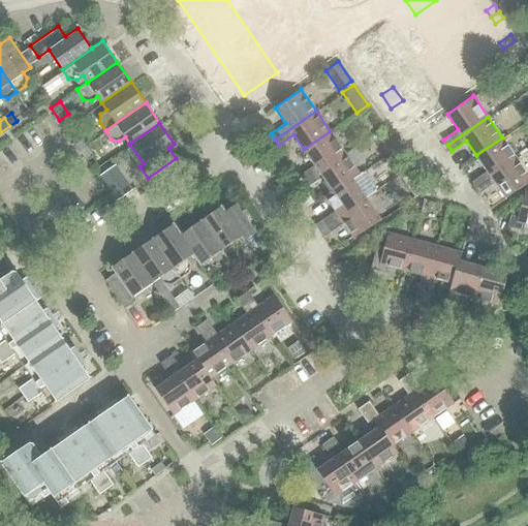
[(87,142),(80,131),(71,137),(79,148),(87,142)]
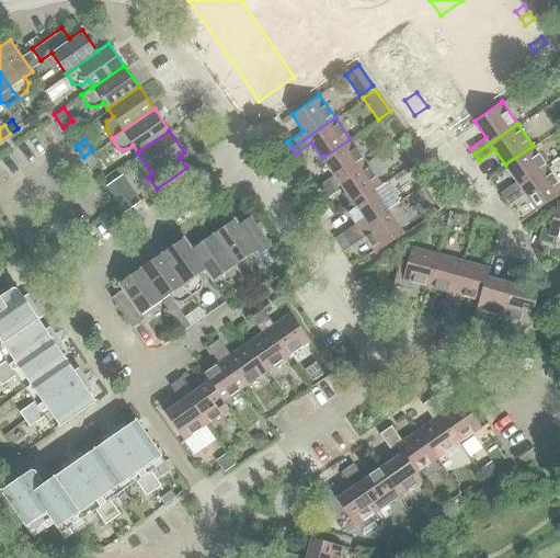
[(321,191),(365,160),(350,139),(322,158),(333,174),(318,184),(321,191)]
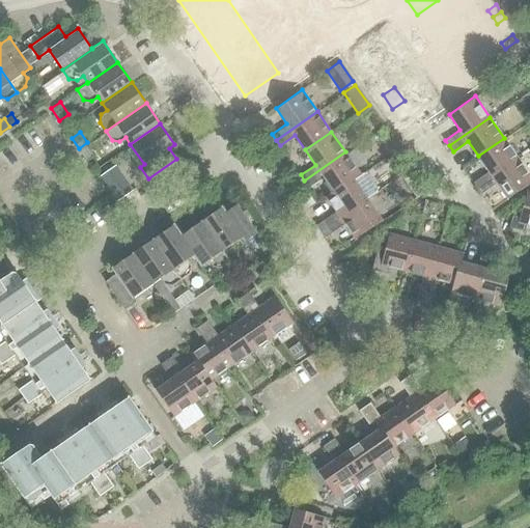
[(399,146),(392,135),(383,141),(391,153),(399,146)]
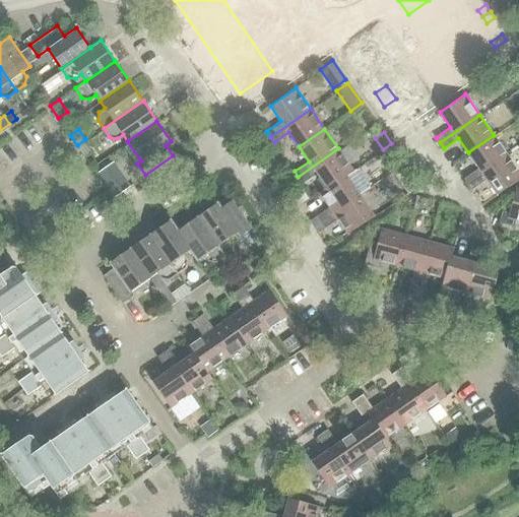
[(463,177),(467,183),(508,154),(494,135),(468,152),(477,168),(463,177)]
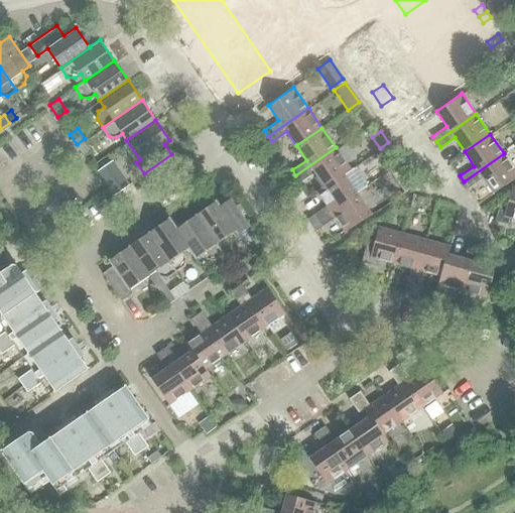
[(91,150),(85,140),(78,145),(84,154),(91,150)]
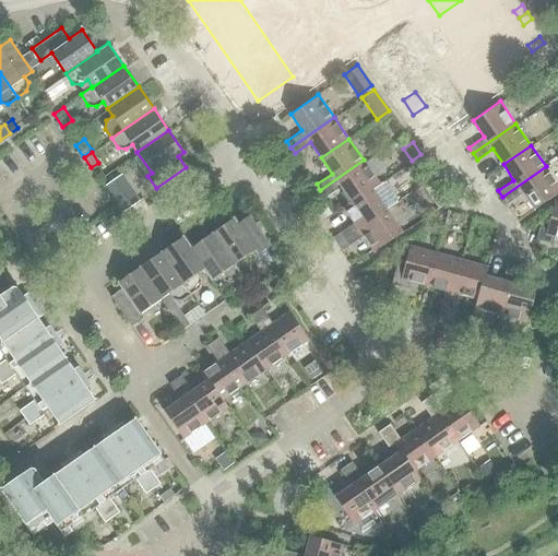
[(371,187),(372,188),(380,182),(364,160),(320,190),(324,196),(340,185),(351,200),(351,201),(371,187)]
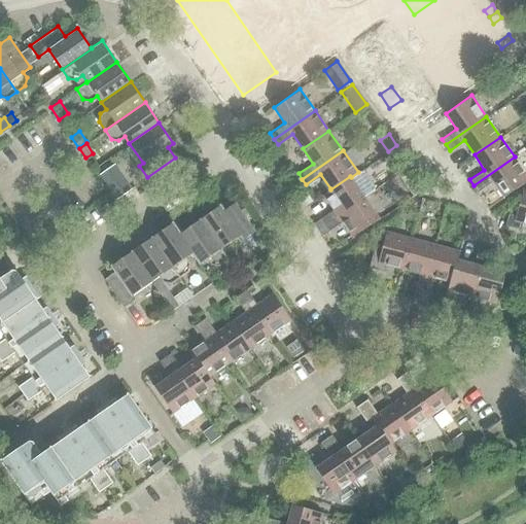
[(525,172),(515,156),(474,185),(478,190),(492,180),(503,197),(525,180),(525,172)]
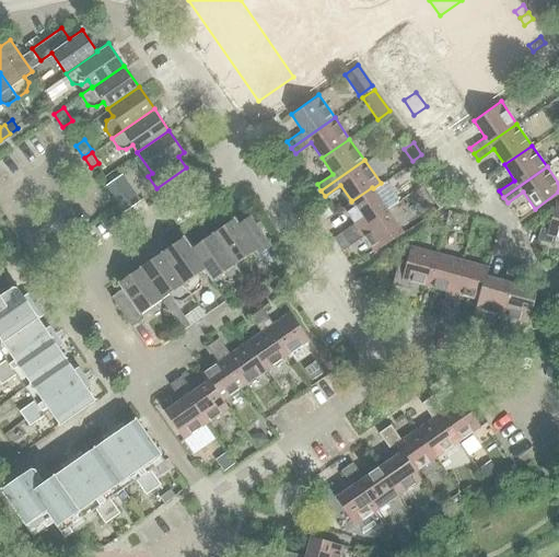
[(141,198),(121,173),(106,184),(125,210),(141,198)]
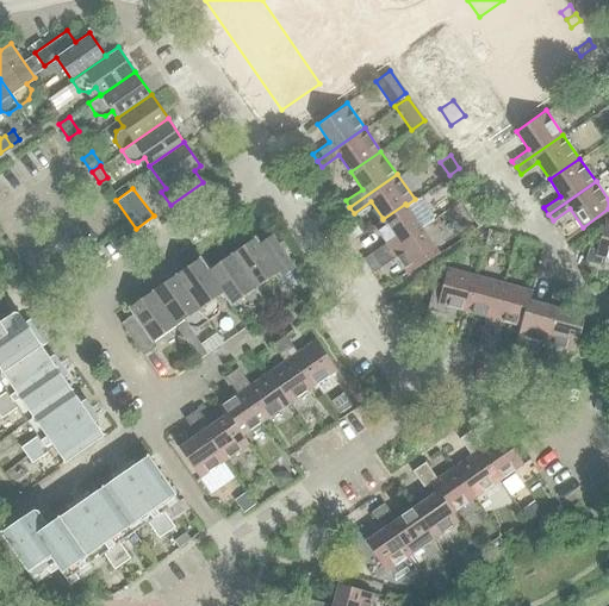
[(386,241),(362,257),(367,264),(422,227),(406,205),(405,204),(383,219),(383,218),(374,224),(386,241)]
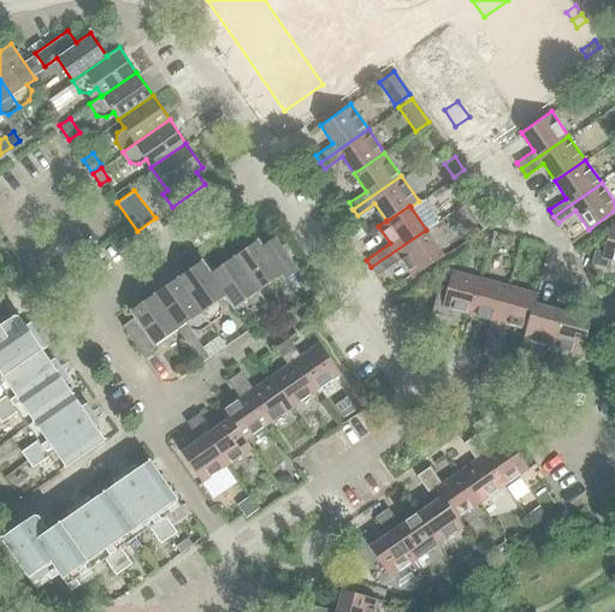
[(595,248),(591,262),(609,267),(610,259),(614,260),(614,220),(610,219),(603,250),(595,248)]
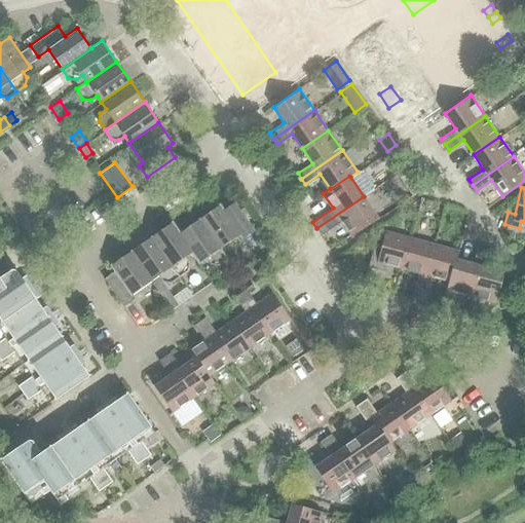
[(364,196),(316,228),(321,234),(341,220),(351,235),(378,217),(364,196)]
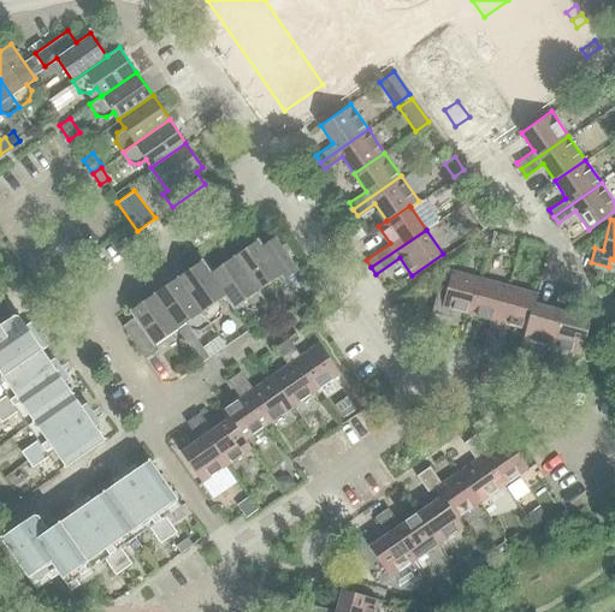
[(258,238),(234,255),(258,290),(259,289),(281,274),(284,279),(297,269),(275,237),(262,245),(258,238)]
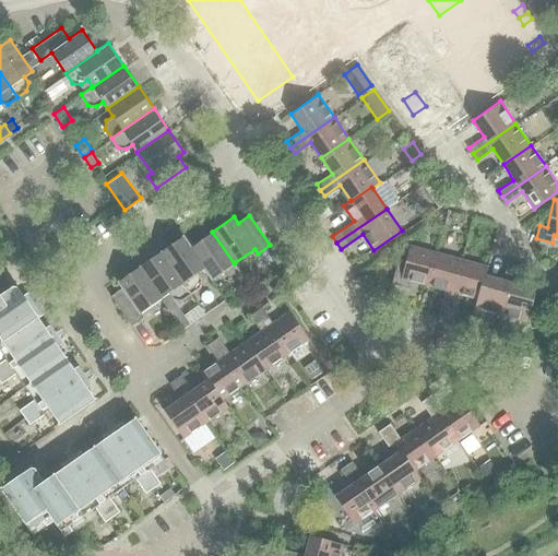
[(212,232),(191,246),(190,247),(204,268),(203,268),(211,279),(220,273),(224,280),(232,281),(242,274),(235,262),(234,263),(212,232)]
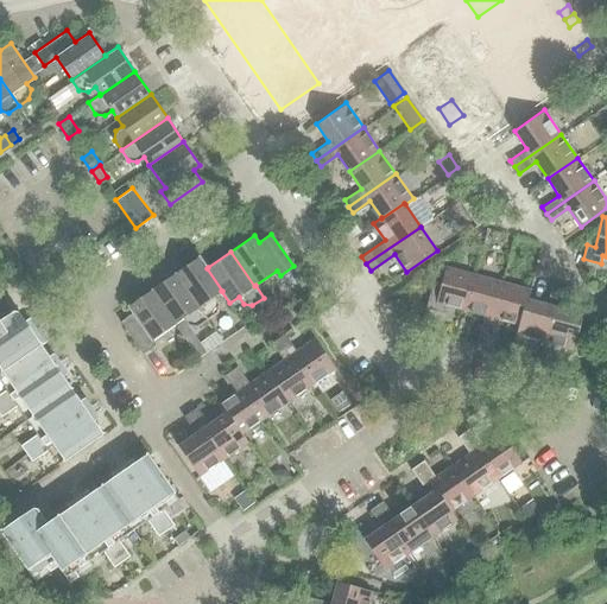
[(214,296),(221,291),(222,291),(207,268),(208,267),(200,255),(175,273),(207,319),(217,311),(219,303),(214,296)]
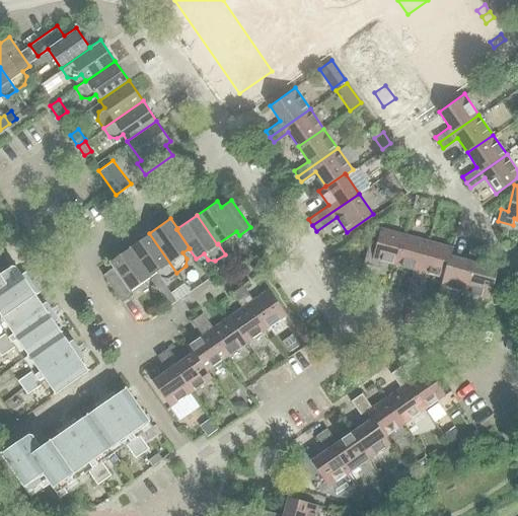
[(395,264),(403,232),(379,226),(372,251),(366,249),(363,262),(377,266),(379,259),(395,264)]
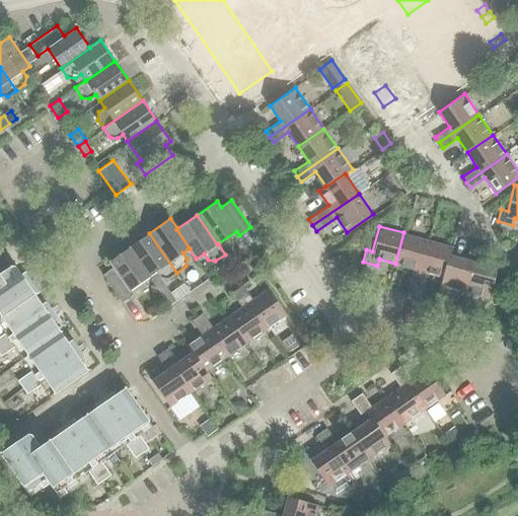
[(405,291),(413,293),(427,238),(403,232),(395,264),(413,268),(405,291)]
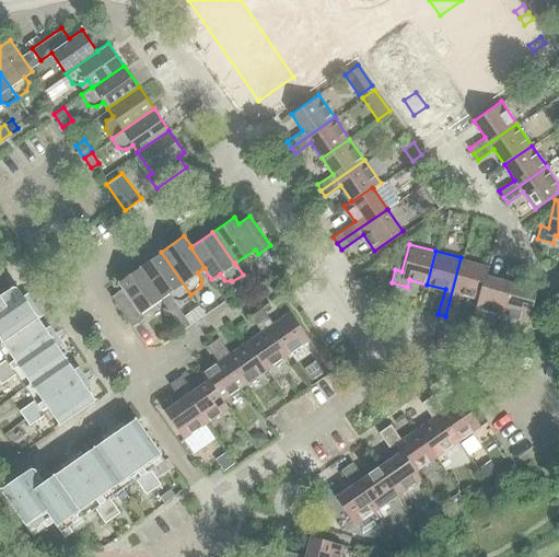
[(182,301),(190,294),(161,252),(140,266),(162,298),(169,292),(173,299),(182,301)]
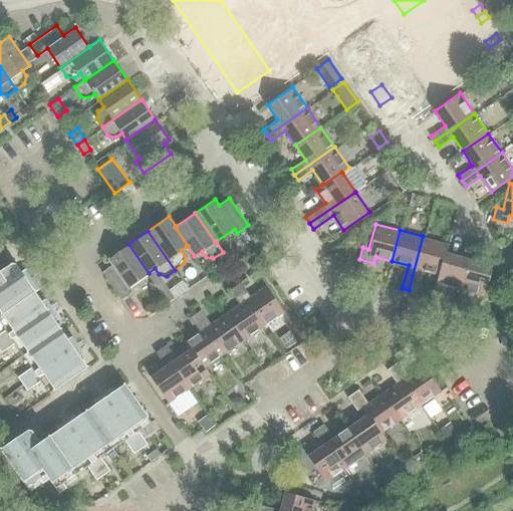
[(422,269),(438,273),(439,273),(444,251),(445,251),(448,243),(423,236),(409,290),(416,292),(422,269)]
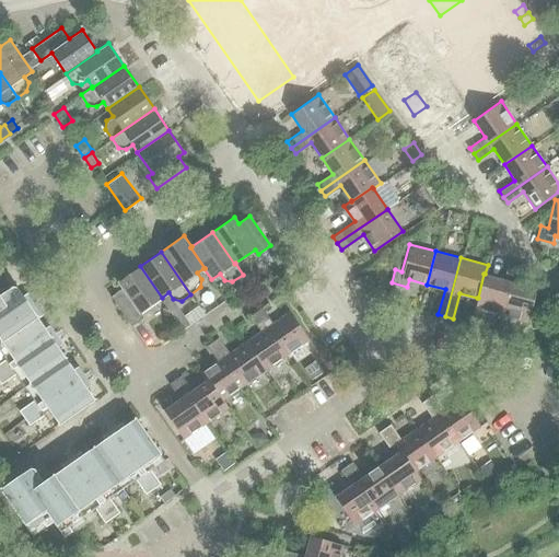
[(474,306),(501,314),(514,263),(508,260),(502,279),(485,274),(484,274),(478,298),(477,298),(474,306)]
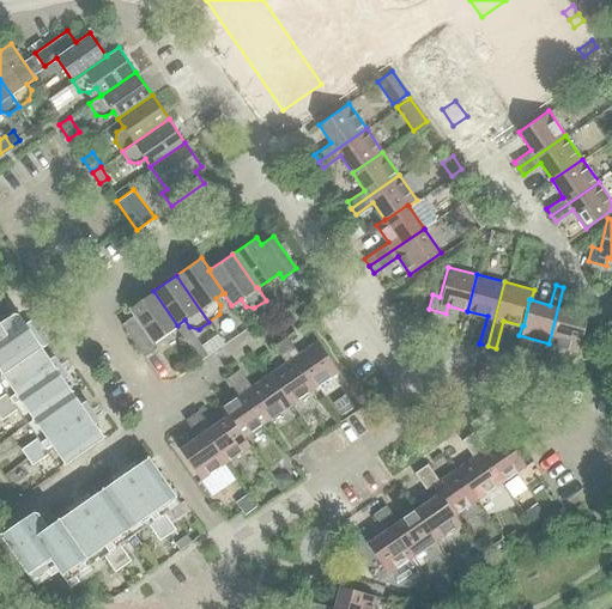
[(570,288),(563,287),(549,343),(577,351),(587,315),(565,309),(570,288)]
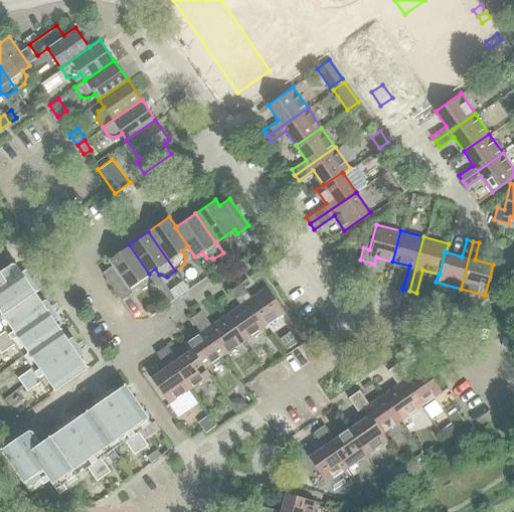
[(130,287),(149,274),(129,244),(108,259),(112,265),(102,272),(121,299),(132,291),(130,287)]
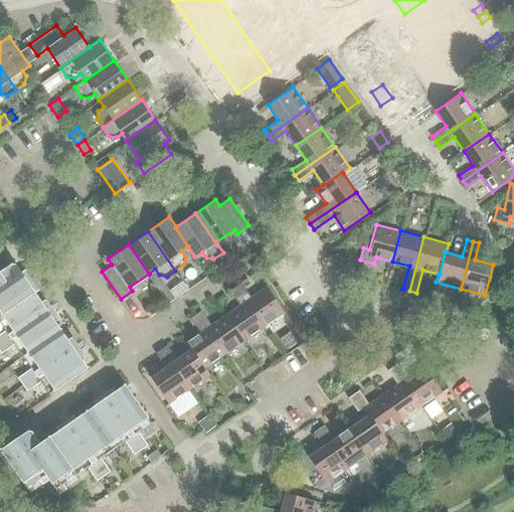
[(12,264),(10,265),(0,271),(0,322),(5,330),(0,332),(0,350),(1,352),(14,343),(31,367),(18,376),(27,390),(40,380),(49,393),(87,367),(34,292),(41,287),(32,274),(25,279),(15,264),(12,264)]
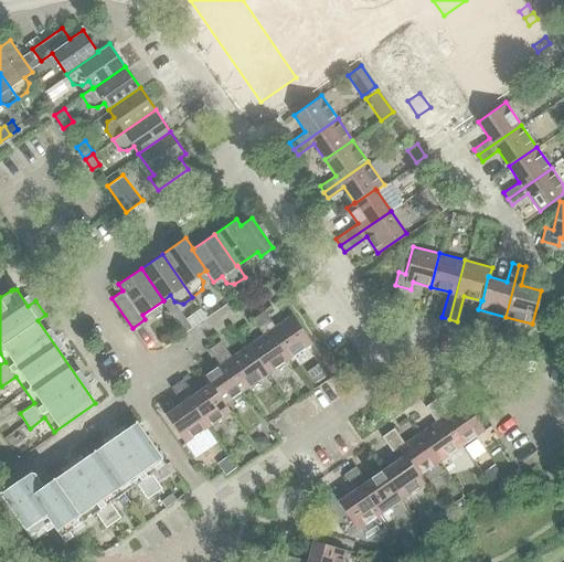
[(264,309),(258,314),(289,358),(311,341),(291,314),(275,325),(264,309)]
